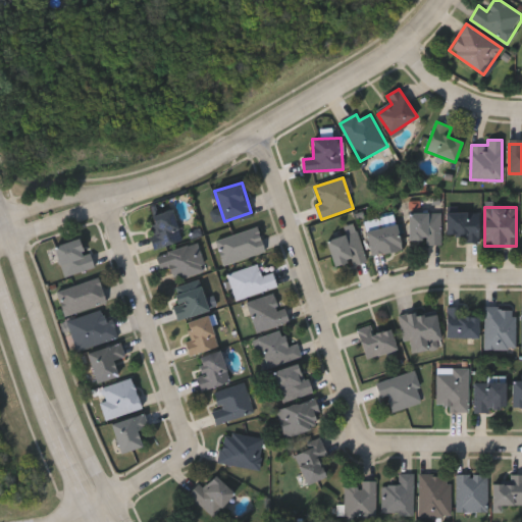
[(146,218),(172,211),(181,242),(155,249),(146,218)]
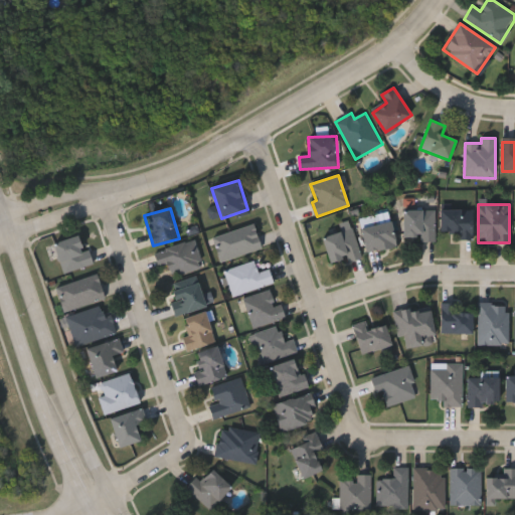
[(436,210),(436,241),(420,241),(420,237),(404,237),(404,210),(436,210)]
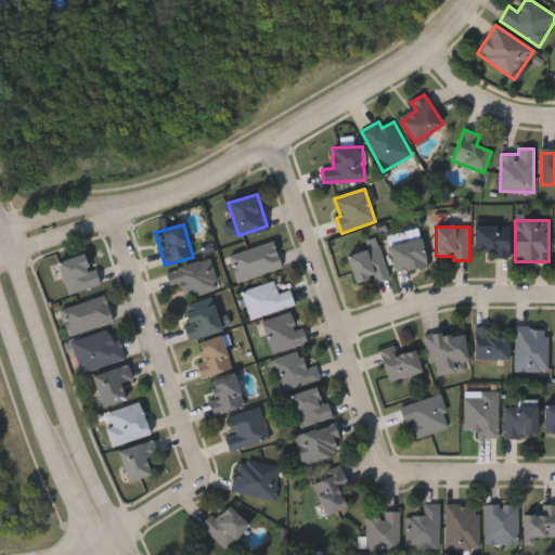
[(475,227),(508,227),(508,258),(491,258),(491,252),(475,252),(475,227)]
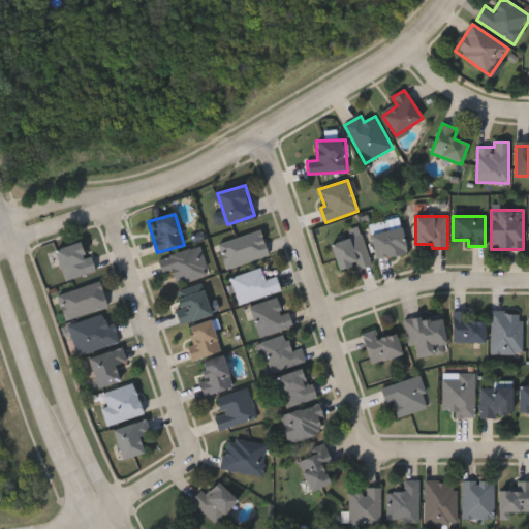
[(340,273),(331,243),(349,238),(347,230),(360,226),(371,265),(340,273)]
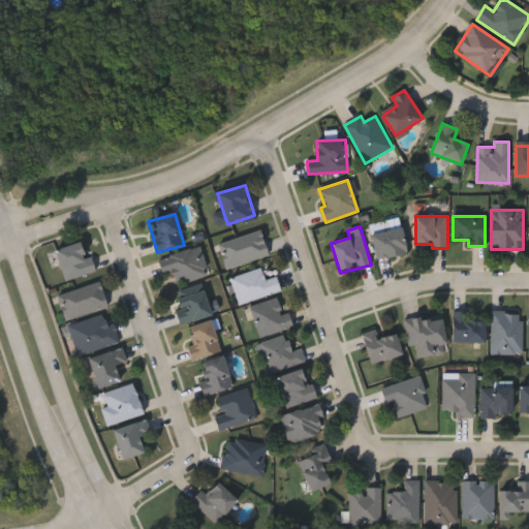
[(375,259),(371,235),(402,228),(406,254),(375,259)]
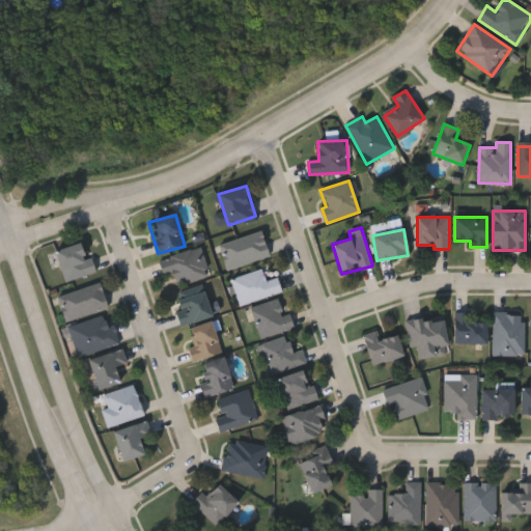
[(228,268),(222,243),(263,232),(270,257),(228,268)]
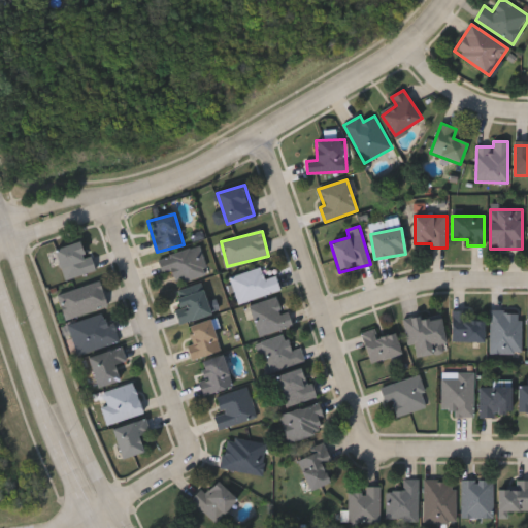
[(65,282),(55,251),(84,241),(94,271),(65,282)]
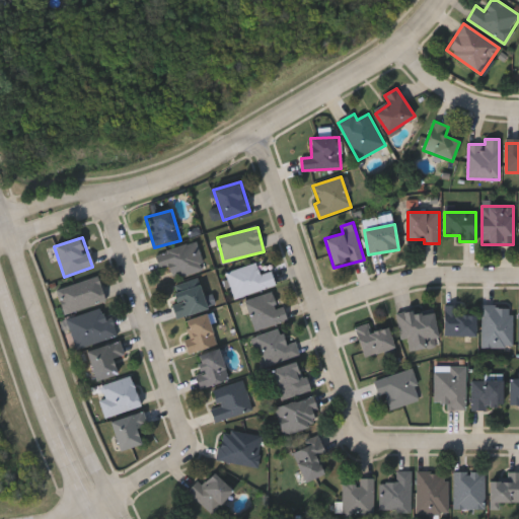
[(155,255),(196,241),(205,269),(173,280),(169,267),(160,270),(155,255)]
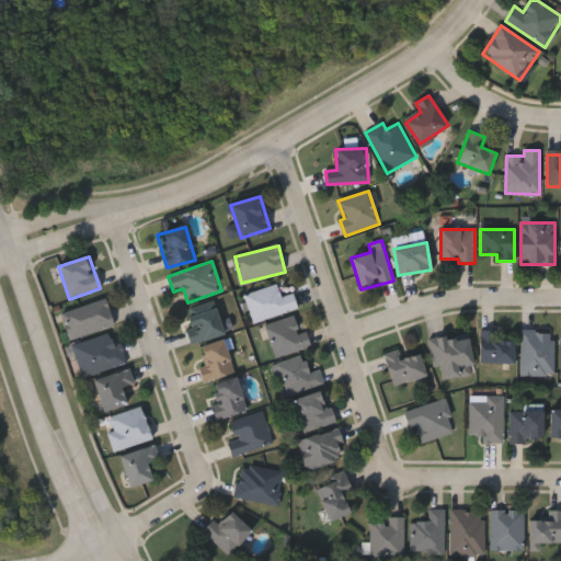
[(245,294),(278,285),(282,296),(294,293),(298,309),(253,322),(245,294)]
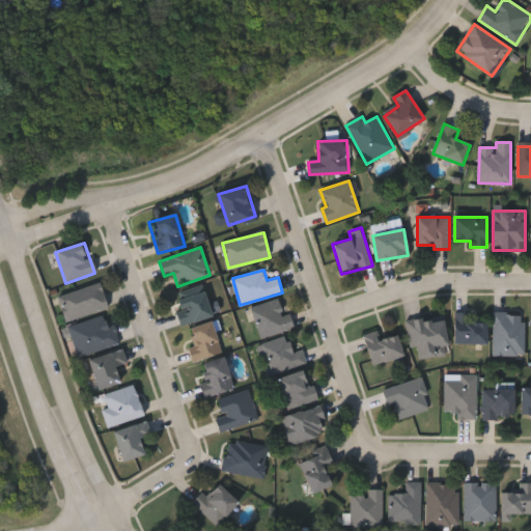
[(108,309),(65,322),(58,297),(101,283),(108,309)]
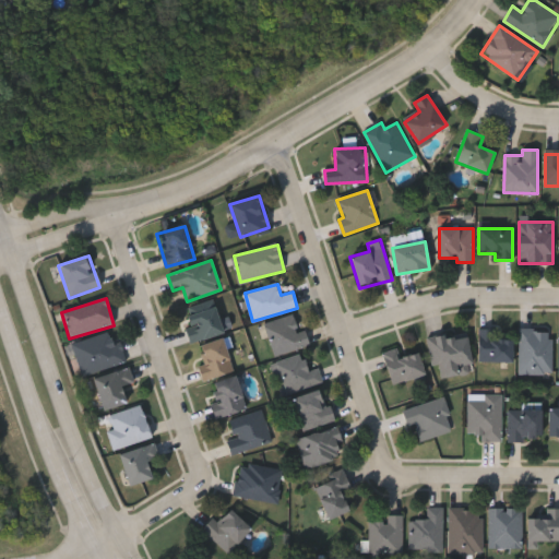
[(222,335),(189,342),(185,314),(217,309),(222,335)]
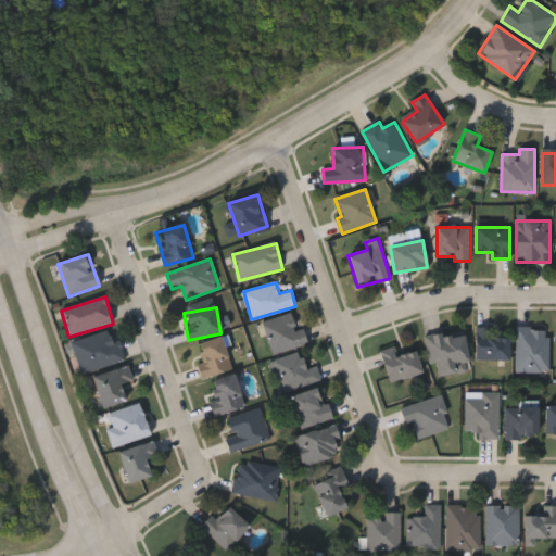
[(298,330),(304,328),(310,343),(273,354),(263,323),(292,314),(298,330)]
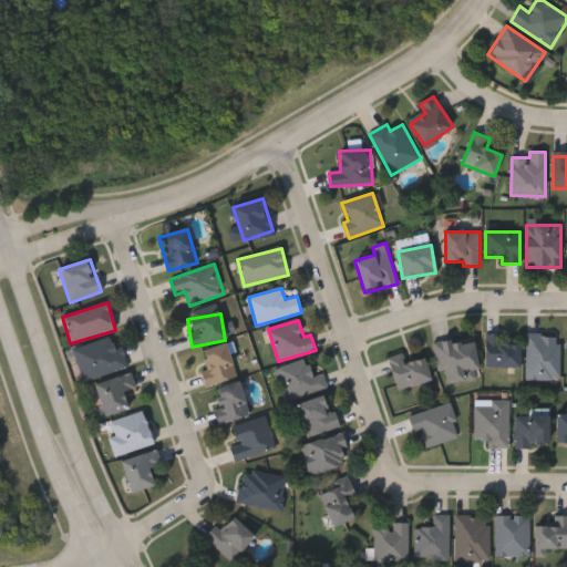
[(485,333),(504,333),(504,346),(519,346),(519,368),(485,368),(485,333)]
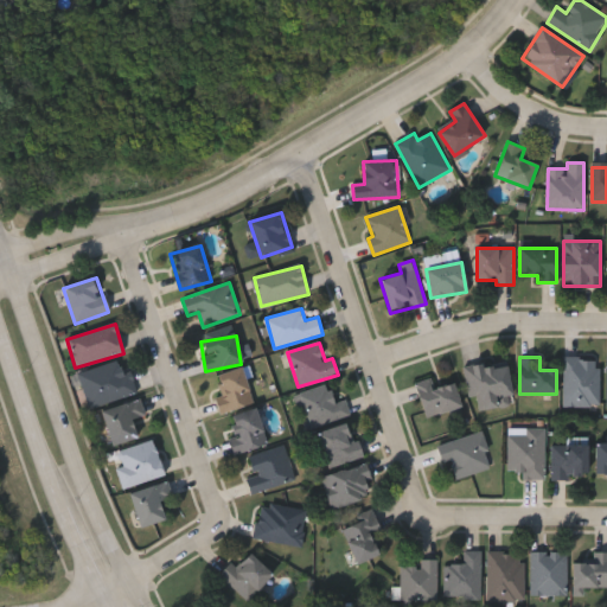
[(563,358),(599,358),(599,407),(563,407),(563,358)]
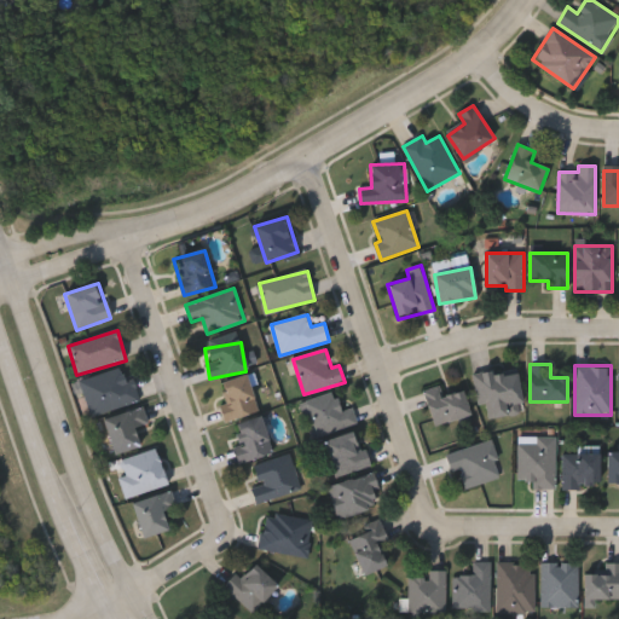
[(81,381),(122,369),(126,381),(134,379),(140,403),(91,416),(81,381)]
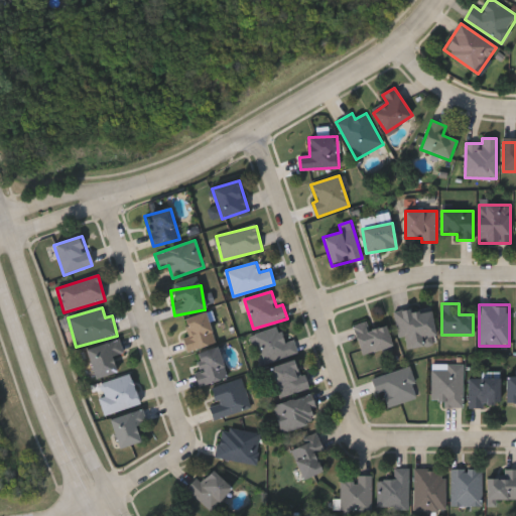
[(407,349),(406,338),(399,338),(396,312),(431,308),(436,346),(407,349)]
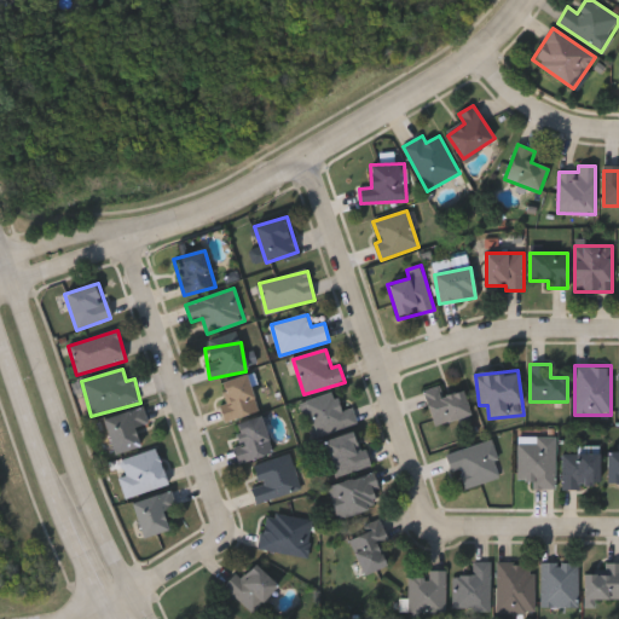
[(223,383),(248,376),(259,414),(225,422),(221,406),(227,405),(223,383)]
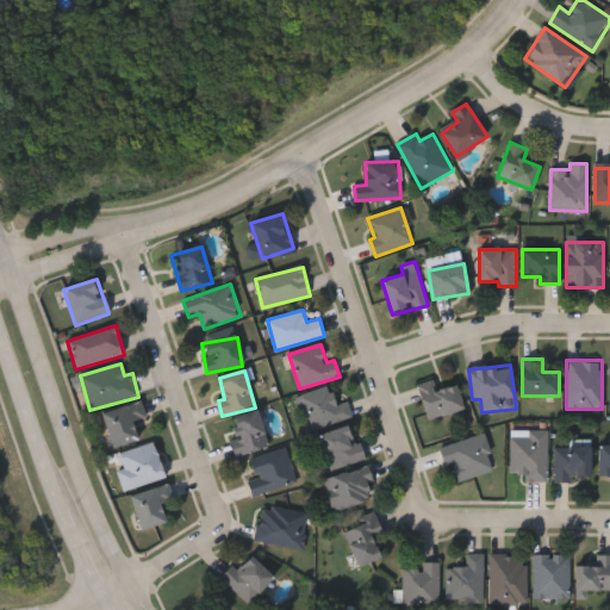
[(427,419),(418,384),(435,380),(437,391),(458,386),(464,411),(427,419)]
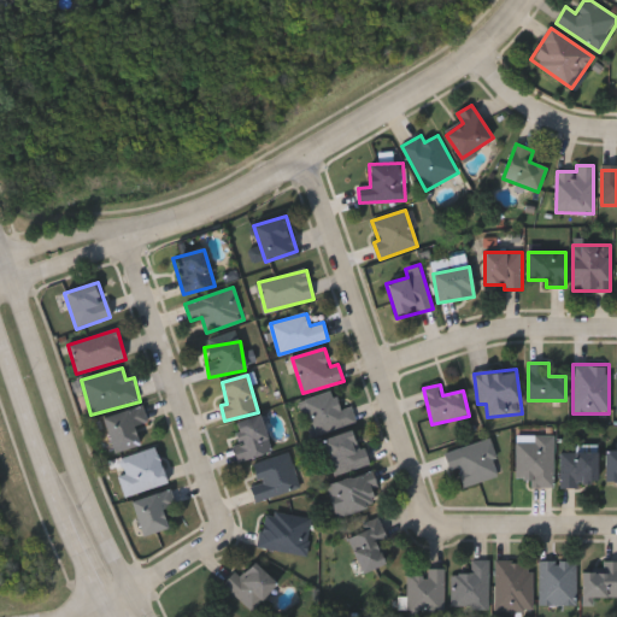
[(357,424),(317,436),(306,400),(334,392),(340,411),(352,407),(357,424)]
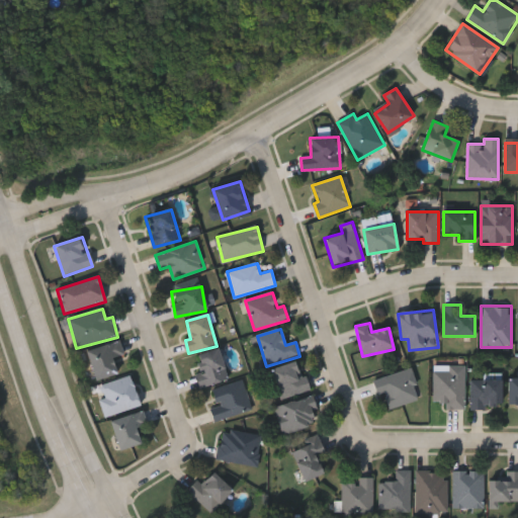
[(117,375),(95,381),(87,352),(120,342),(124,355),(113,358),(117,375)]
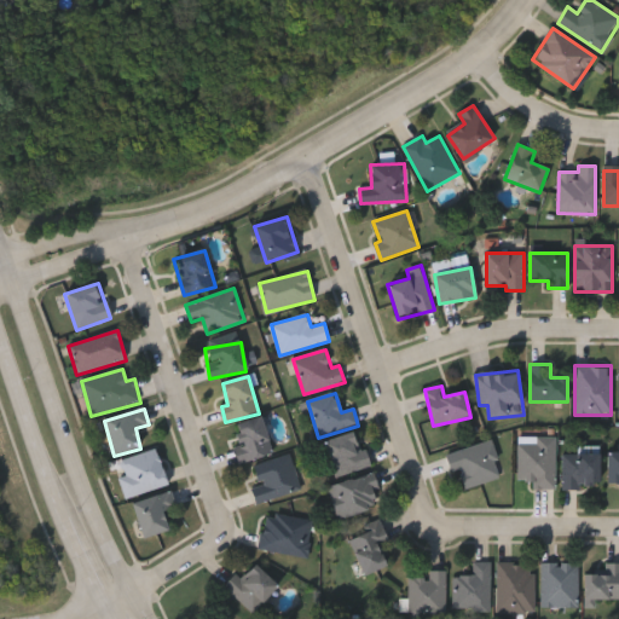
[(233,426),(266,422),(270,458),(237,462),(233,426)]
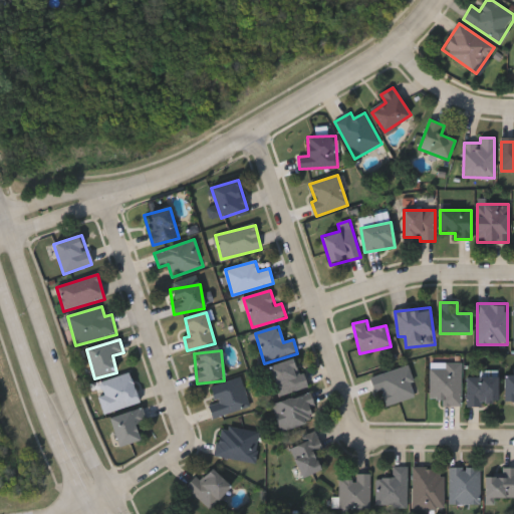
[(278,397),(268,368),(297,358),(307,386),(278,397)]
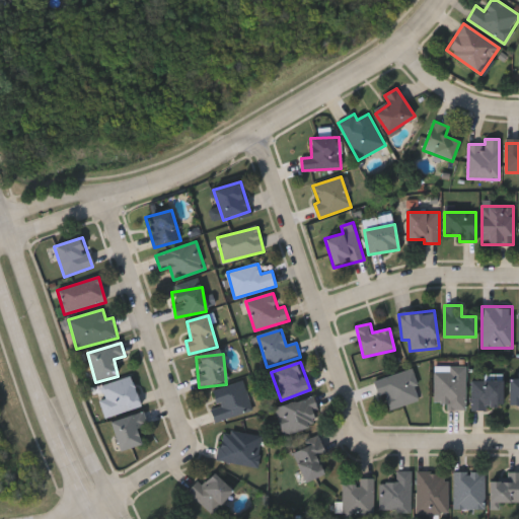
[(446,410),(446,403),(434,403),(434,367),(466,367),(466,410),(446,410)]
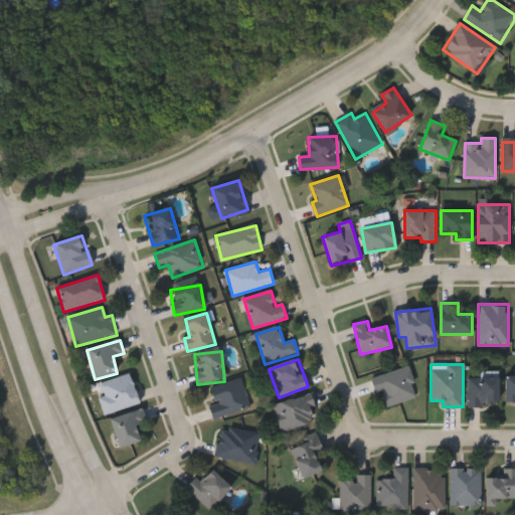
[(370,378),(410,367),(418,398),(386,406),(383,392),(375,394),(370,378)]
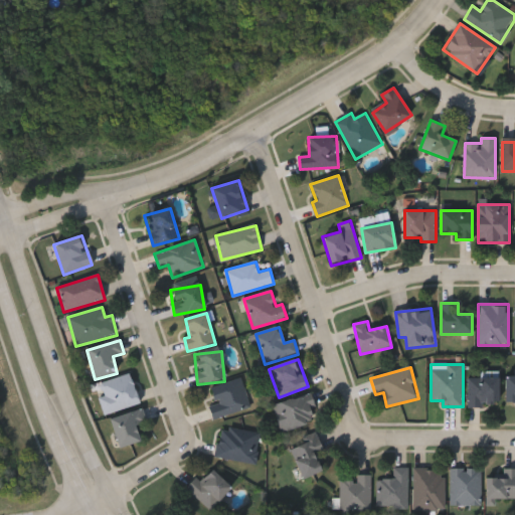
[(139,404),(106,414),(97,385),(131,375),(139,404)]
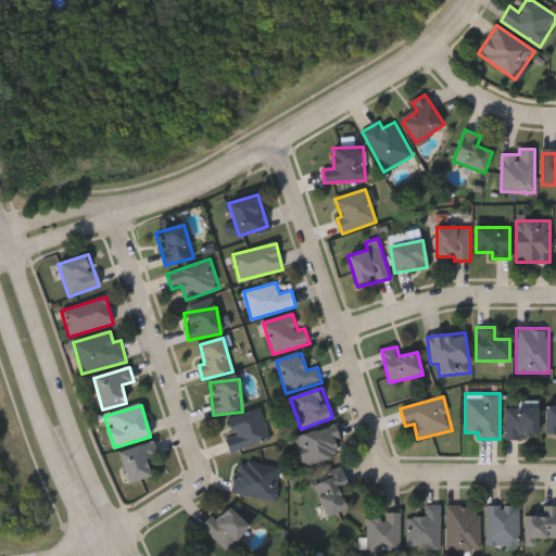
[(545,407),(555,407),(555,439),(545,439),(545,407)]
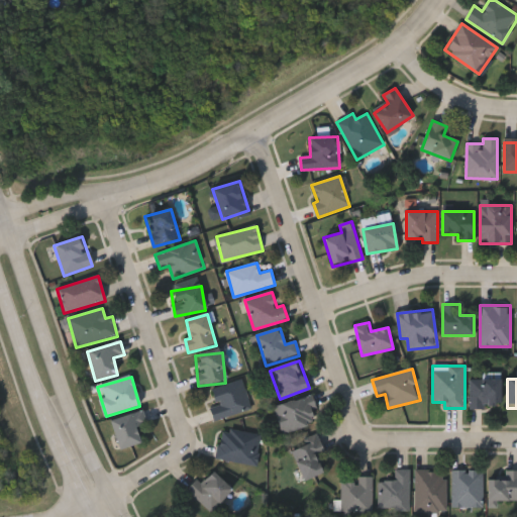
[(501,380),(501,408),(470,408),(470,380),(501,380)]
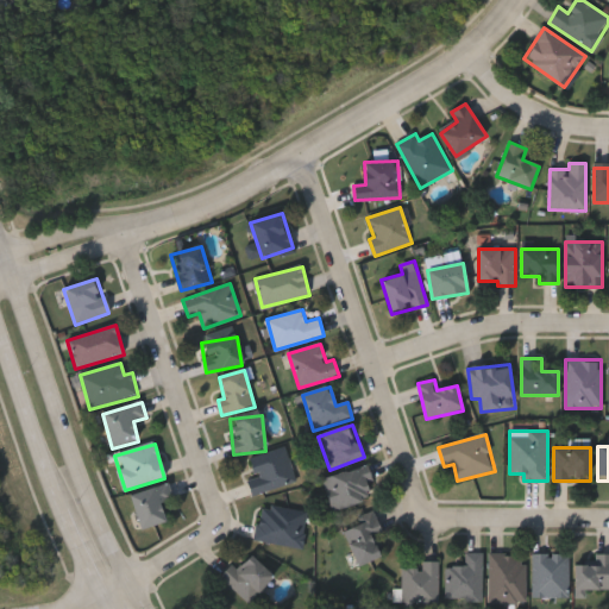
[(250,459),(286,449),(296,484),(252,497),(248,481),(255,478),(250,459)]
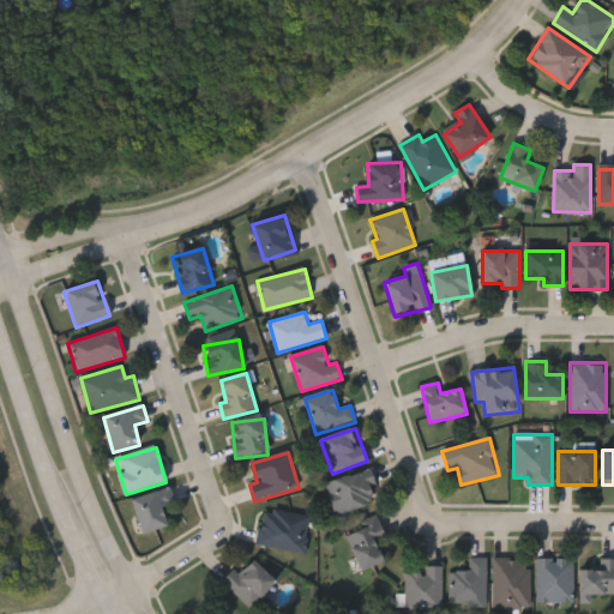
[(379,503),(335,517),(325,485),(368,470),(379,503)]
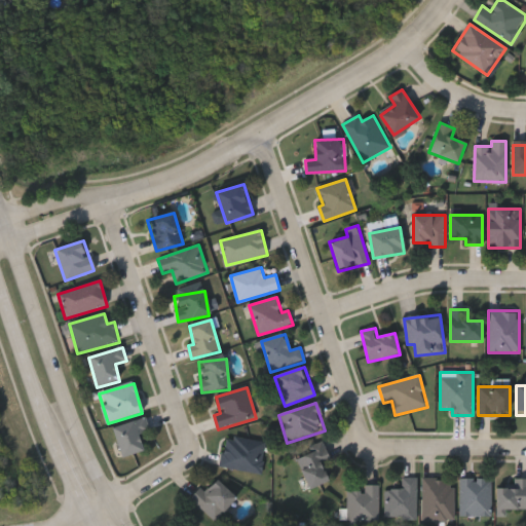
[(143,451),(121,458),(111,429),(145,418),(150,431),(138,436),(143,451)]
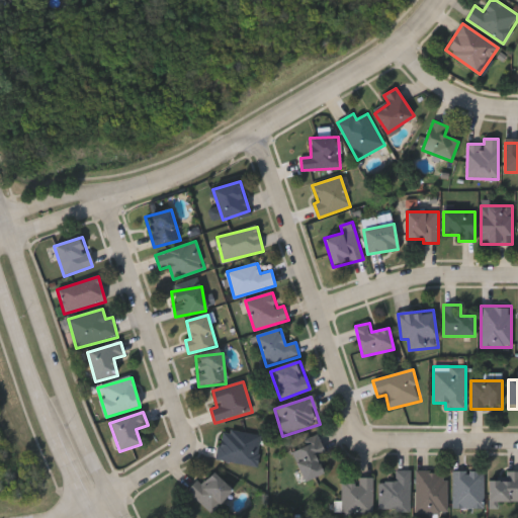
[(216,459),(223,429),(263,437),(256,467),(216,459)]
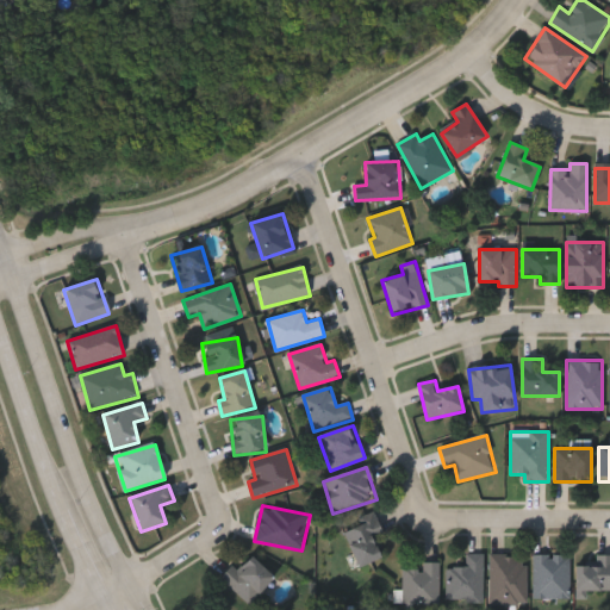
[(381,558),(359,568),(342,530),(375,515),(384,533),(373,537),(381,558)]
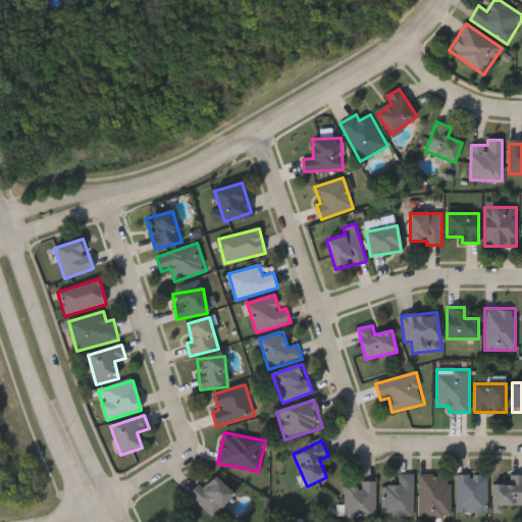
[(383,513),(383,484),(399,484),(399,473),(414,473),(414,513),(383,513)]
